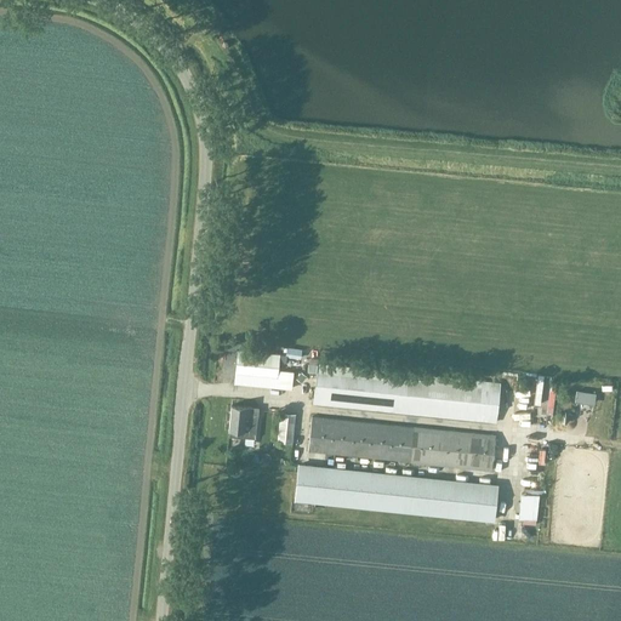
[(286,347),(285,355),(286,355),(300,358),(301,349),(286,347)]
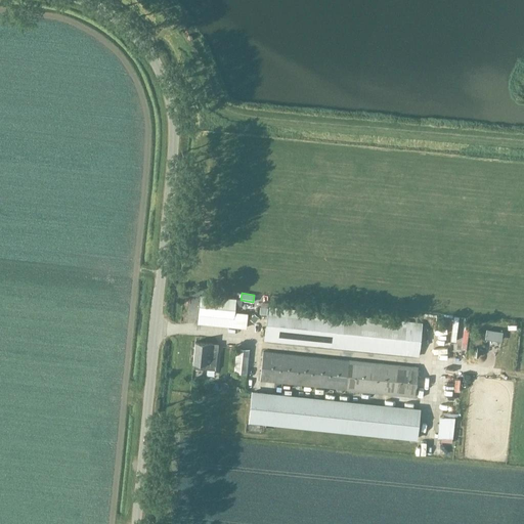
[(235,300),(200,296),(197,323),(232,328),(235,305),(235,300)]
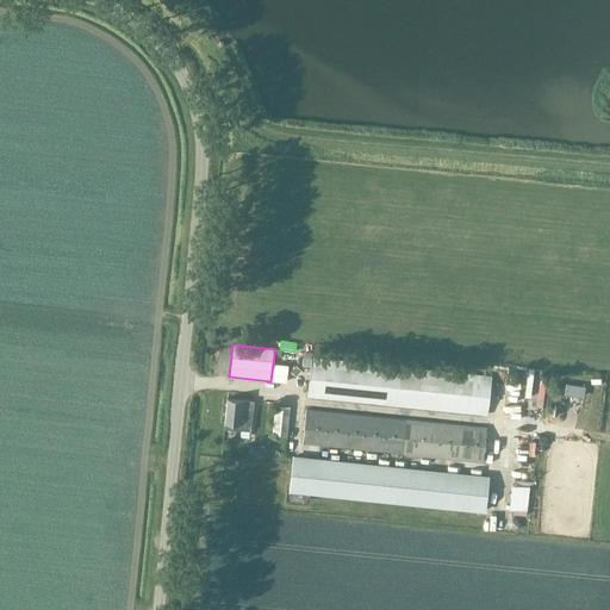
[(487,416),(491,377),(311,358),(307,397),(487,416)]
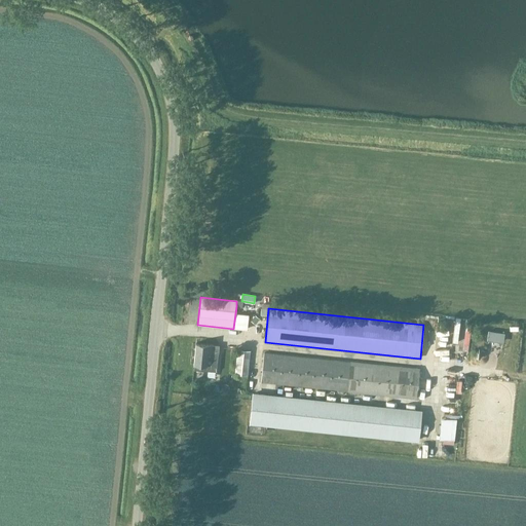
[(489,331),(487,340),(502,341),(503,332),(489,331)]
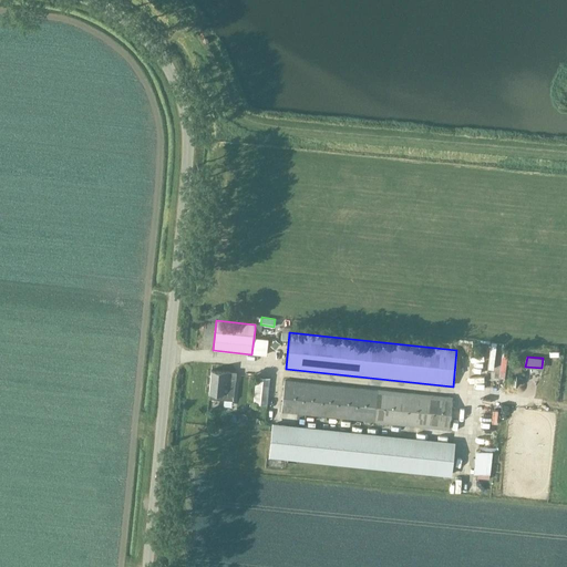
[(234,381),(229,381),(230,372),(210,370),(208,393),(208,394),(208,399),(233,401),(234,381)]
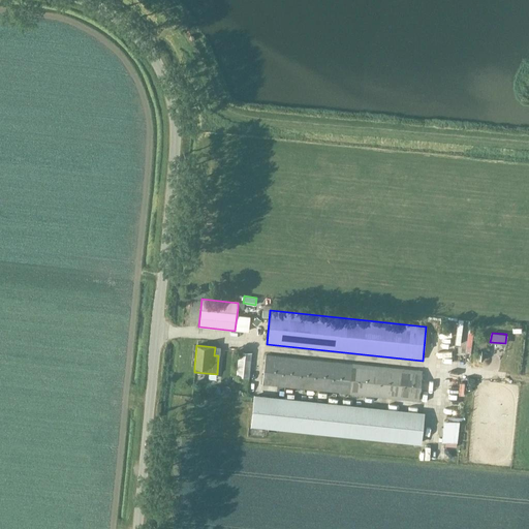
[(448,349),(447,364),(462,365),(462,350),(448,349)]
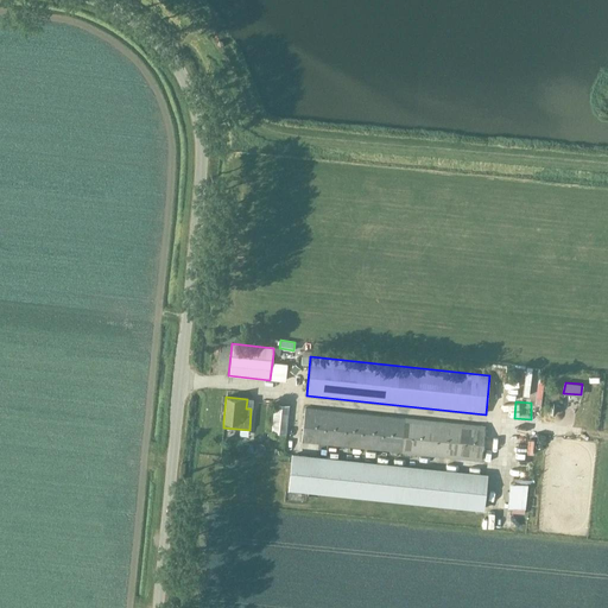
[(290,405),(273,404),(271,432),(286,434),(290,405)]
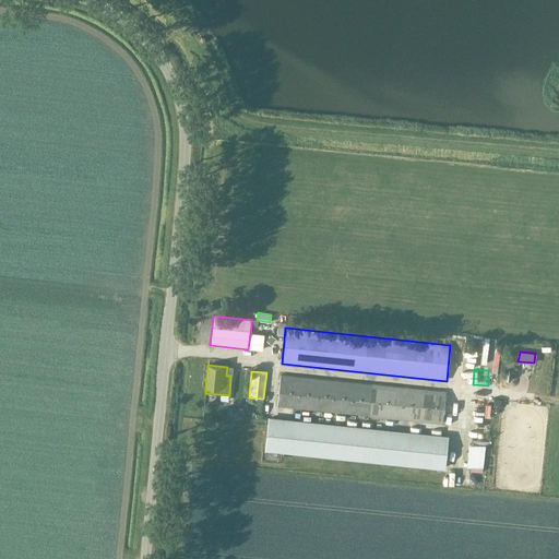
[(442,425),(445,392),(372,384),(281,376),(277,406),(369,416),(369,417),(442,425)]
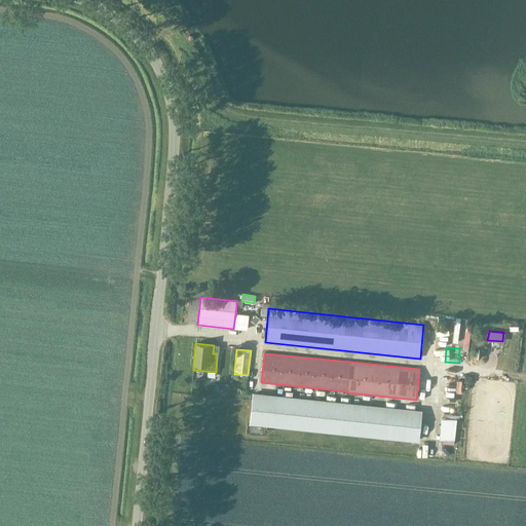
[(417,442),(420,413),(253,393),(250,423),(417,442)]
